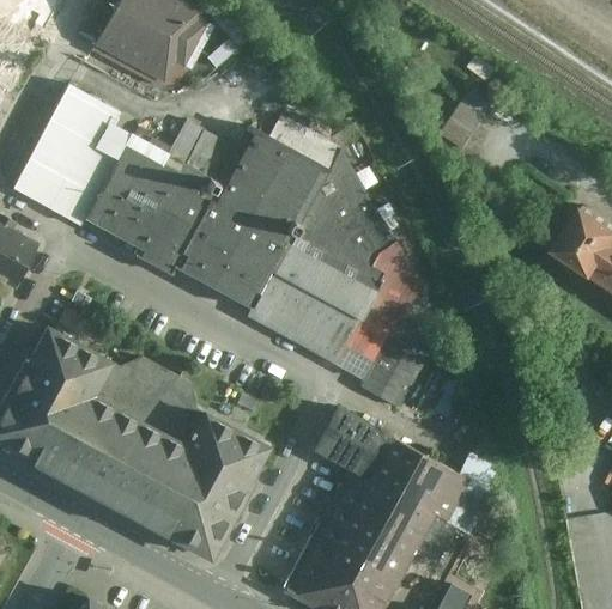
[(204,0),(122,0),(95,52),(167,90),(181,65),(194,72),(219,24),(206,18),(212,5),(204,0)]
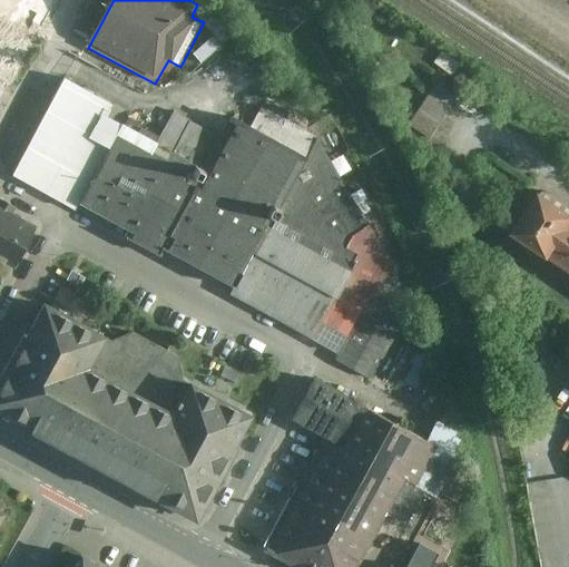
[(245,33),(218,1),(200,16),(218,38),(198,55),(206,65),(245,33)]
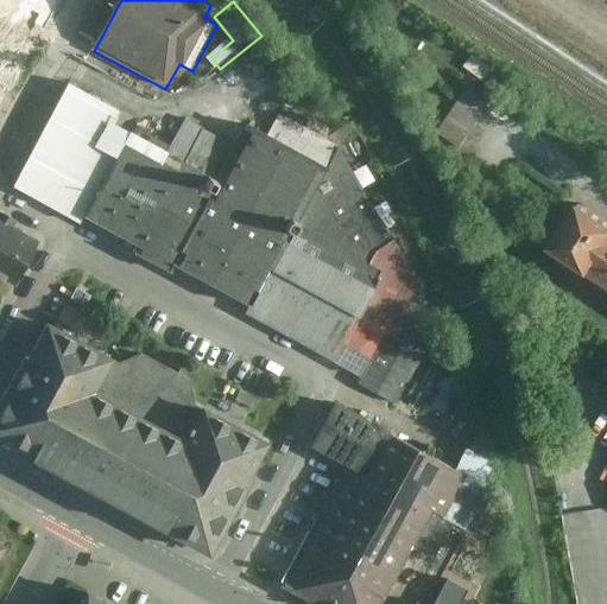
[(119,112),(67,83),(16,180),(141,250),(138,256),(171,273),(175,266),(250,306),(244,317),(360,380),(356,387),(396,408),(437,334),(402,315),(417,284),(336,148),(337,134),(299,94),(286,118),(279,114),(267,134),(244,121),(215,177),(112,122),(119,112)]
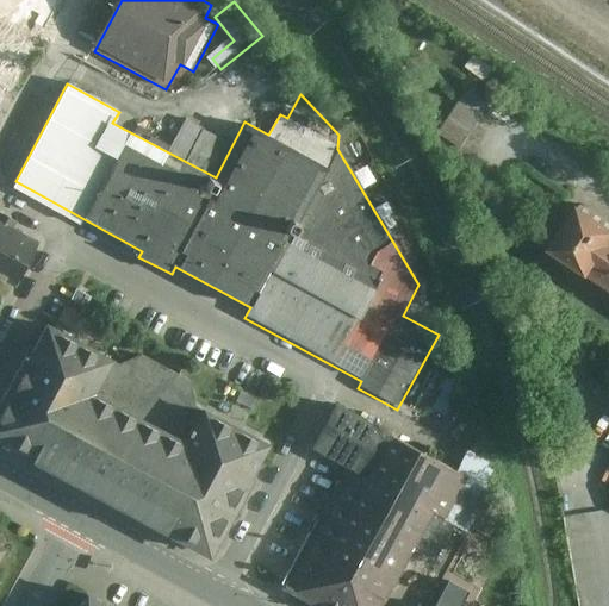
[(436,137),(459,152),(490,108),(467,93),(436,137)]
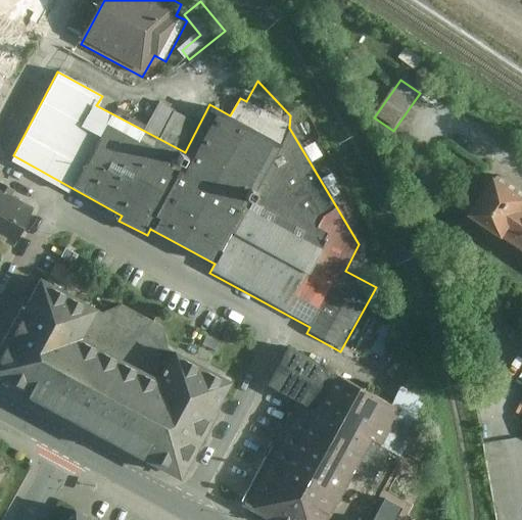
[(521,199),(495,184),(473,221),(505,242),(521,213),(521,199)]
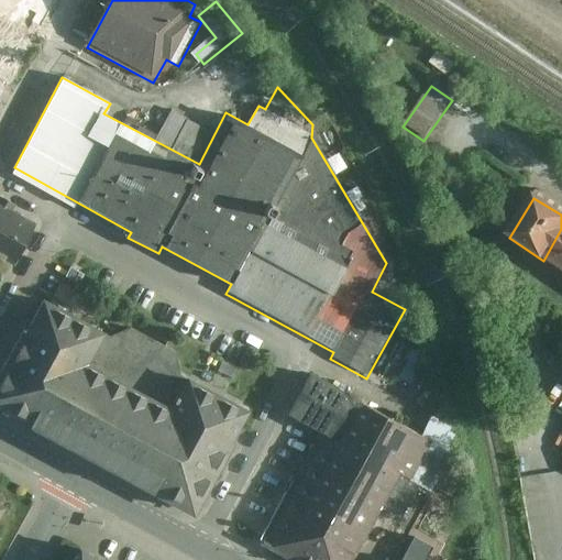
[(0,276),(7,263),(12,265),(36,221),(0,204),(0,276)]
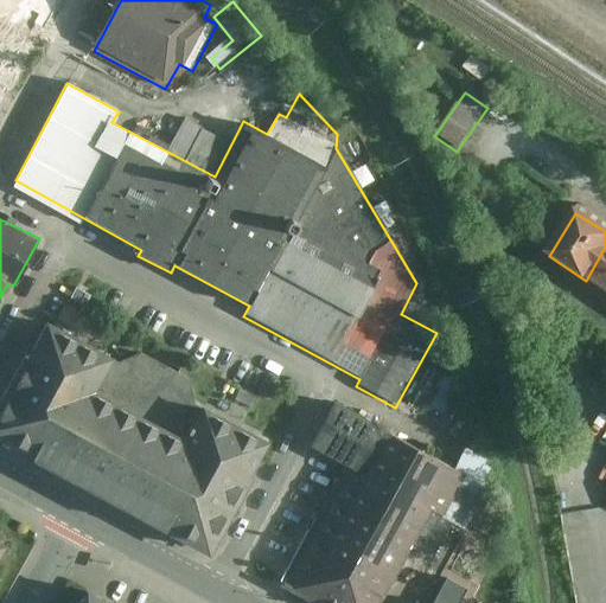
[(605,247),(586,281),(605,293),(605,247)]
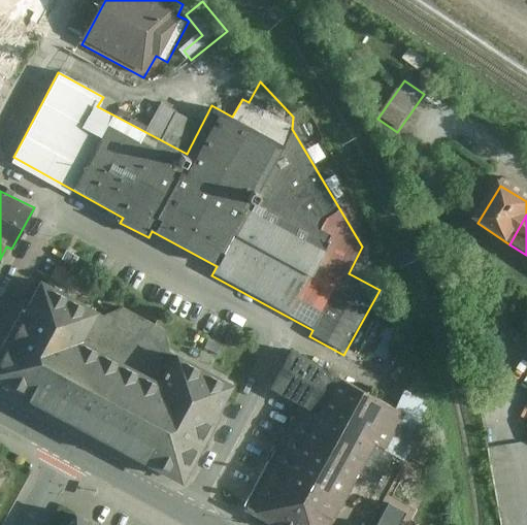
[(104,318),(37,277),(0,342),(0,386),(177,485),(232,386),(169,351),(165,332),(122,309),(104,318)]
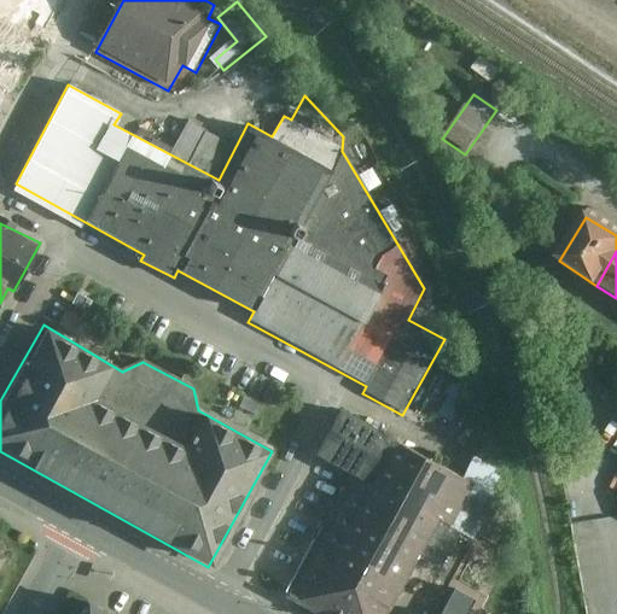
[(435,369),(421,392),(446,405),(458,382),(435,369)]
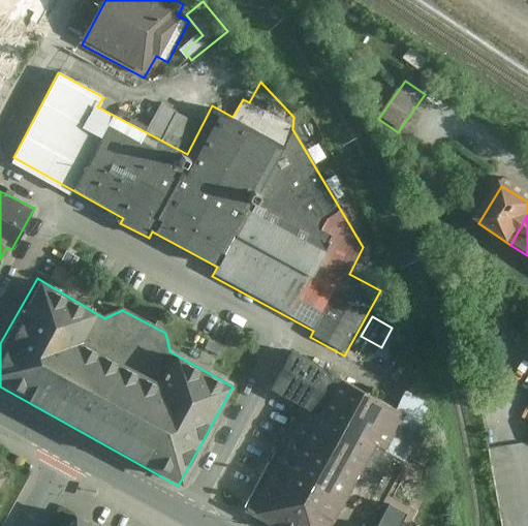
[(269,391),(302,407),(318,415),(338,382),(288,358),(269,391)]
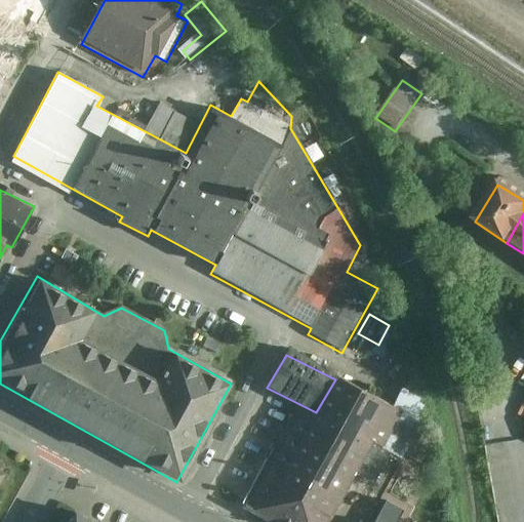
[(243,510),(266,521),(332,521),(374,445),(384,448),(404,412),(335,379),(316,412),(299,404),(243,510)]
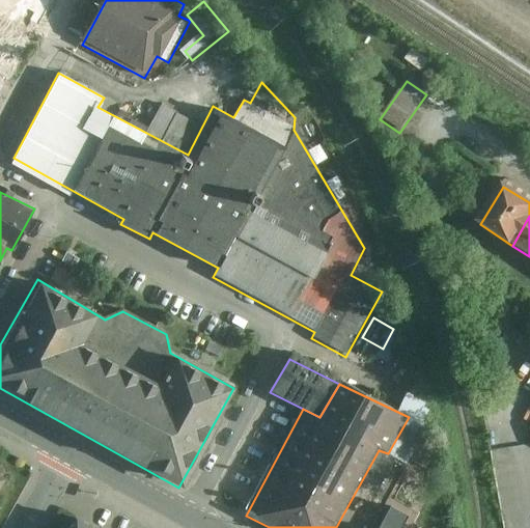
[(0,496),(9,478),(0,473),(0,496)]
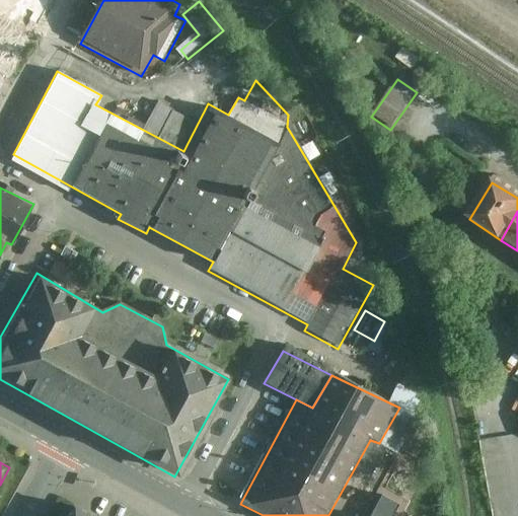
[(395,515),(400,504),(383,494),(371,515),(395,515)]
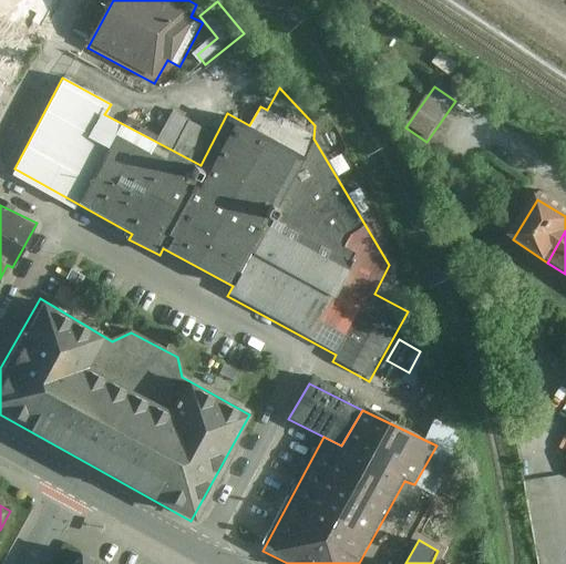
[(102,563),(83,553),(76,563),(102,563)]
